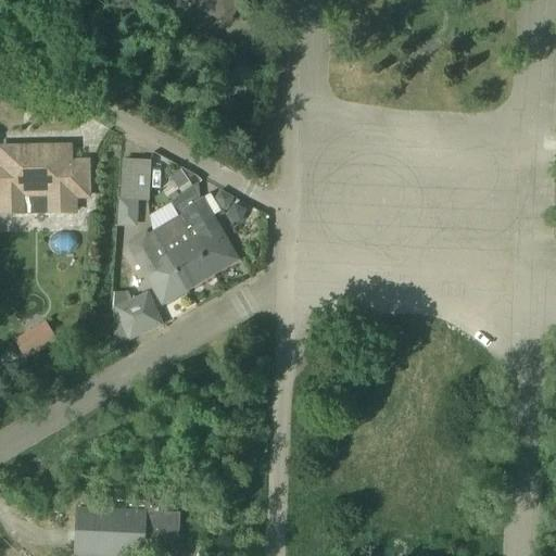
[(242,0),(179,0),(228,26),(242,0)]
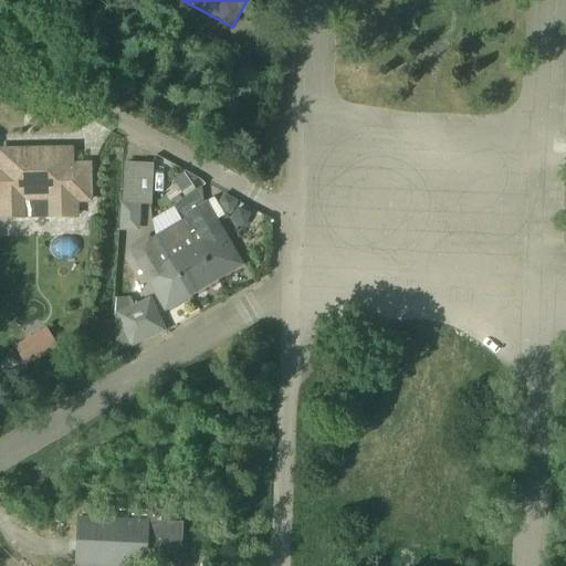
[(0,219),(79,218),(79,201),(90,201),(90,165),(70,165),(70,152),(0,152),(0,165),(0,166),(0,219)]
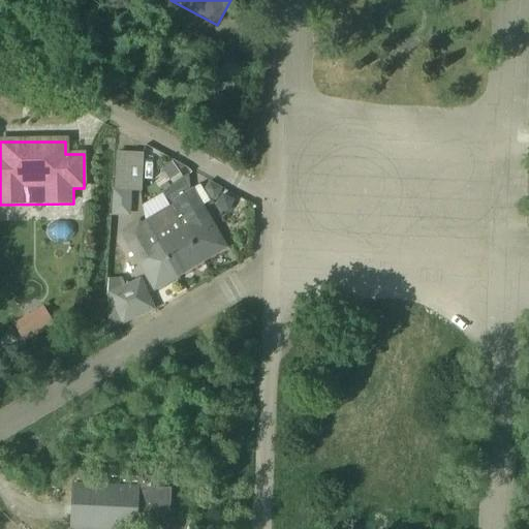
[(141,191),(142,153),(116,152),(113,216),(129,217),(130,191),(141,191)]
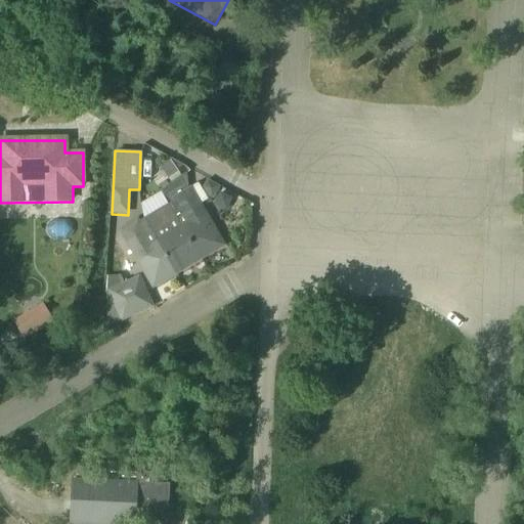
[(189,193),(169,205),(199,257),(219,245),(189,193)]
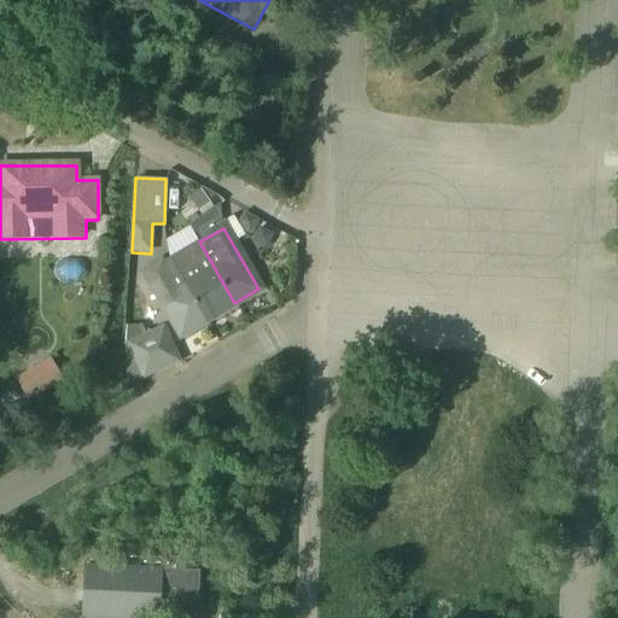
[(234,303),(199,242),(170,260),(205,320),(234,303)]
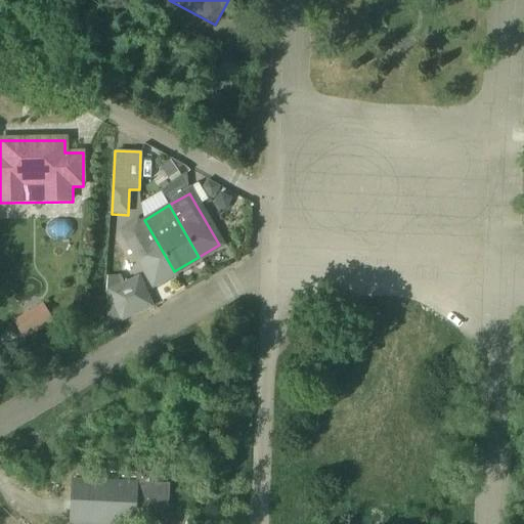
[(144,220),(124,231),(154,284),(174,271),(144,220)]
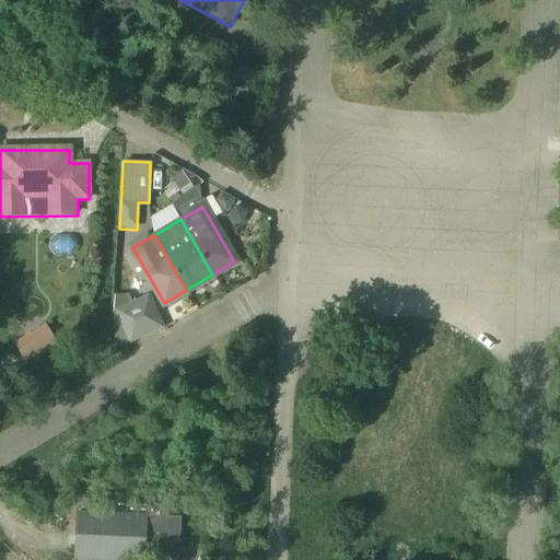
[(114,348),(162,327),(148,295),(115,312),(114,348)]
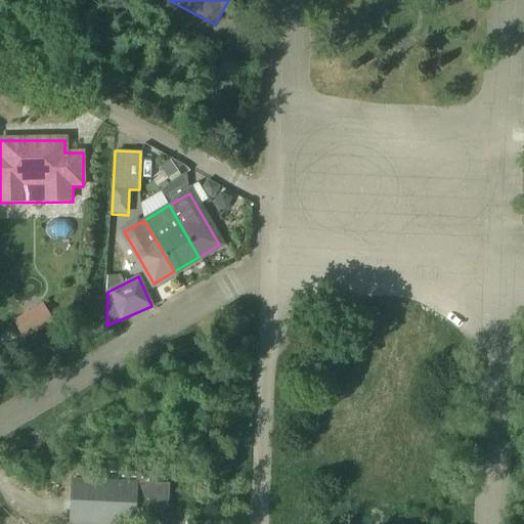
[(11,317),(20,338),(55,322),(46,301),(11,317)]
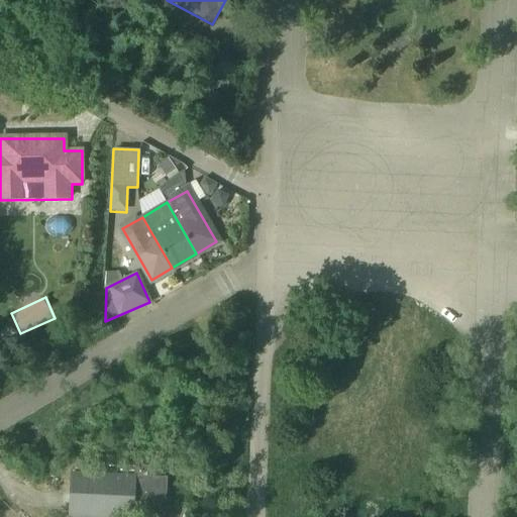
[(76,516),(163,516),(166,478),(152,477),(152,468),(136,467),(135,476),(72,474),(70,516),(76,516)]
